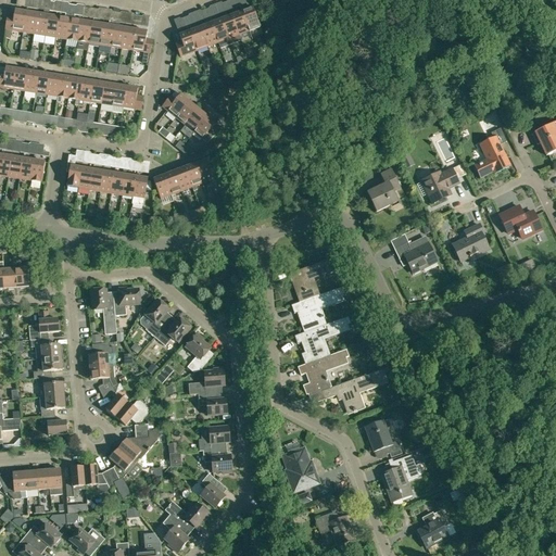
[(252,8),(241,12),(249,32),(260,27),(252,8)]
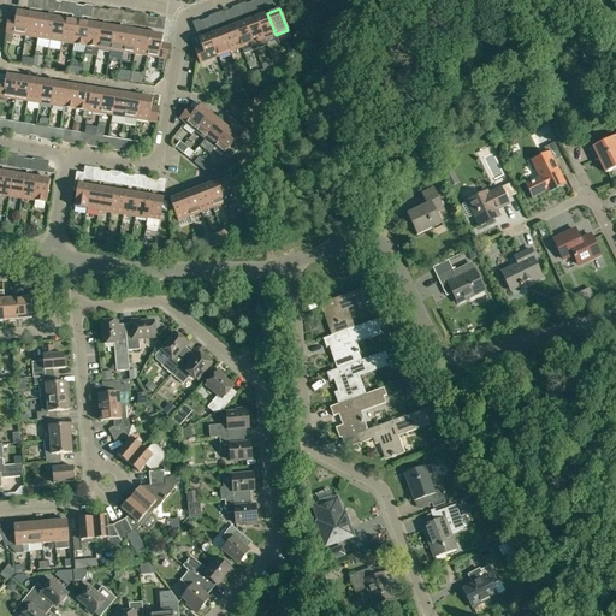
[(5,34),(25,36),(29,13),(17,12),(16,19),(7,18),(5,34)]
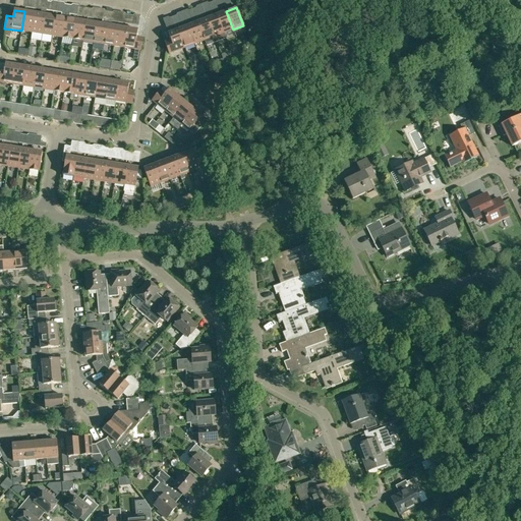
[(35,13),(24,11),(21,31),(32,33),(35,13)]
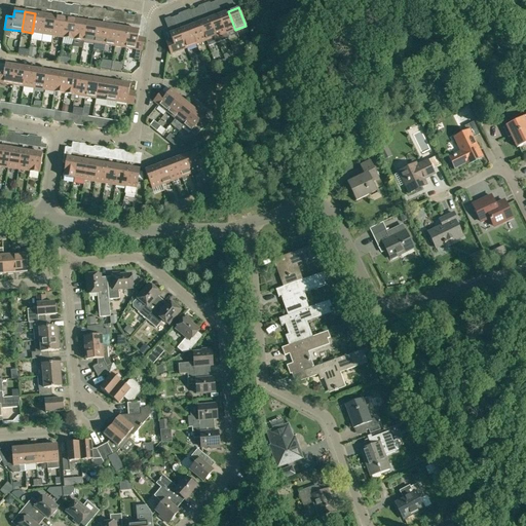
[(226,34),(235,30),(228,11),(219,15),(226,34)]
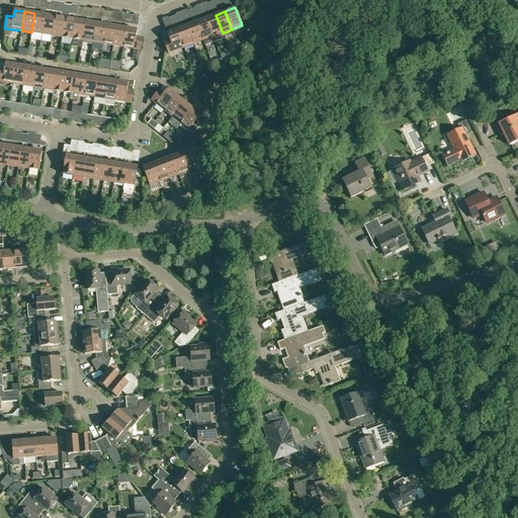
[(34,13),(31,32),(41,34),(45,15),(34,13)]
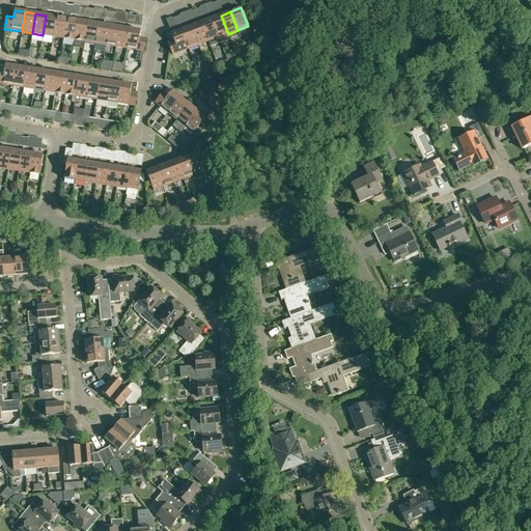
[(67,15),(66,19),(63,38),(74,40),(77,21),(71,20),(71,16),(67,15)]
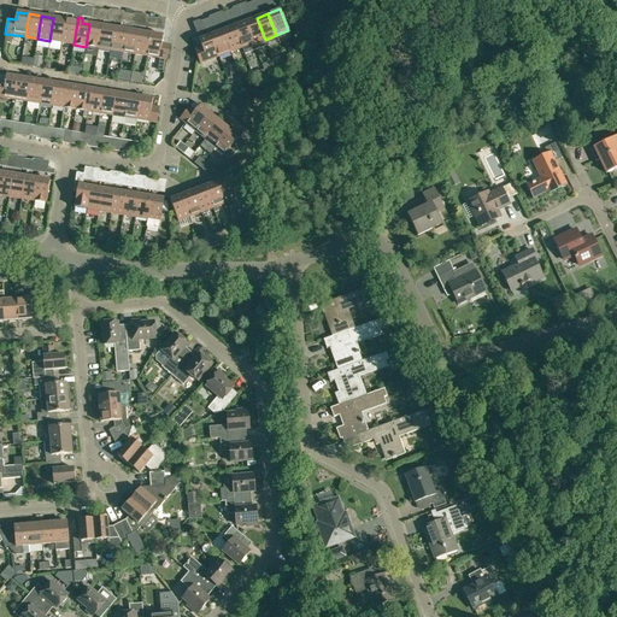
[(65,19),(53,18),(50,41),(62,42),(65,19)]
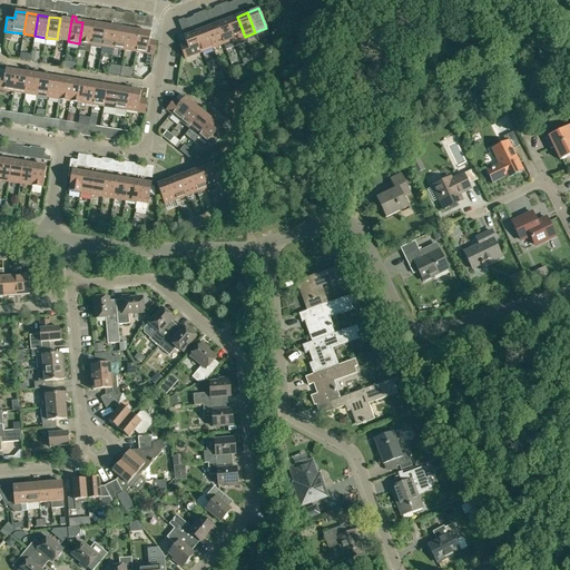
[(237,17),(226,20),(236,47),(247,42),(245,37),(237,17)]
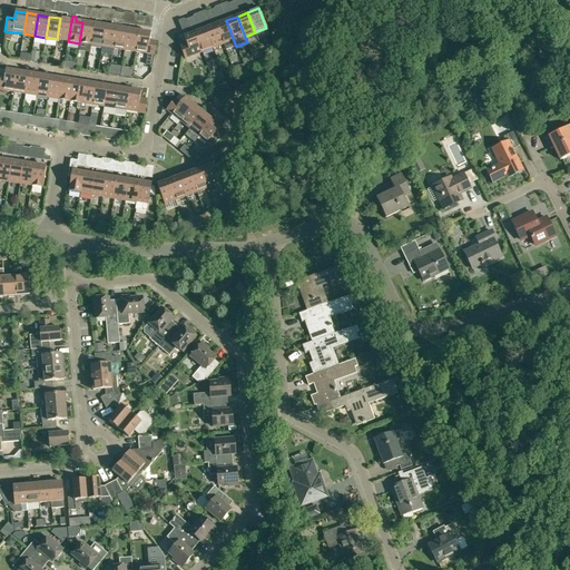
[(71,20),(67,19),(60,18),(57,39),(68,41),(71,20)]
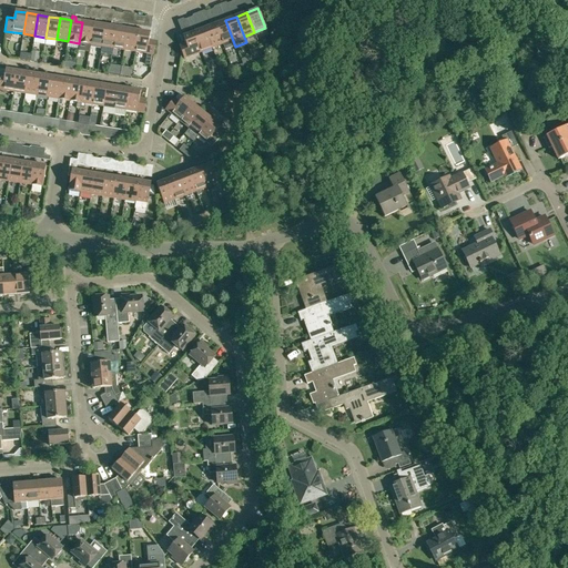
[(225,20),(215,24),(223,44),(224,50),(235,47),(225,20)]
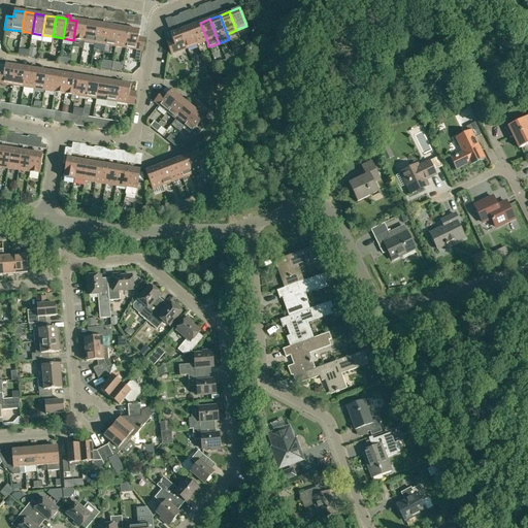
[(76,21),(73,40),(84,41),(87,22),(76,21)]
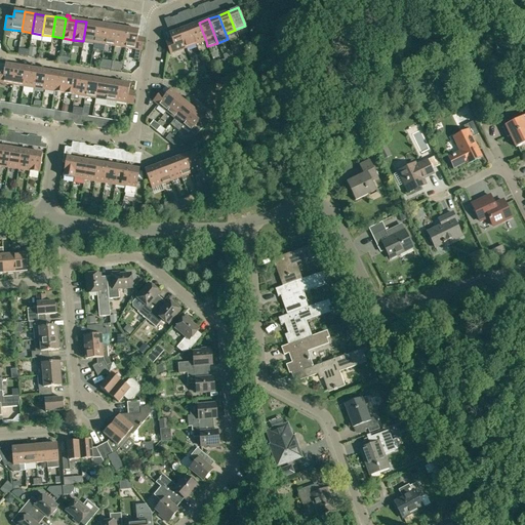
[(97,24),(86,22),(83,41),(93,43),(97,24)]
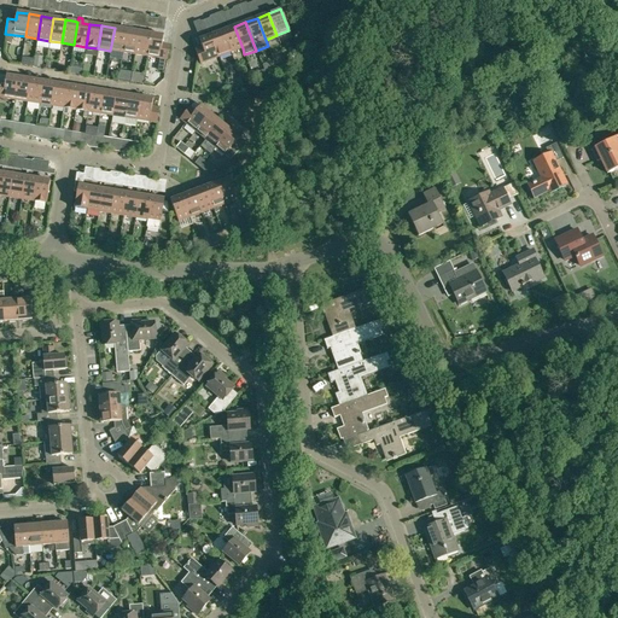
[(234,27),(222,31),(231,53),(243,48),(234,27)]
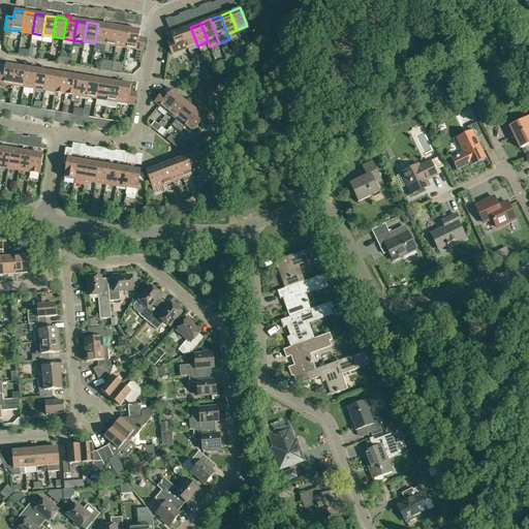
[(109,26),(103,25),(98,24),(94,43),(104,45),(109,26)]
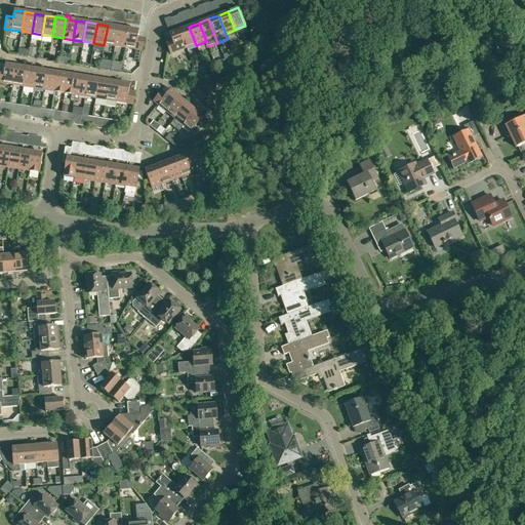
[(118,27),(108,26),(104,45),(115,46),(118,27)]
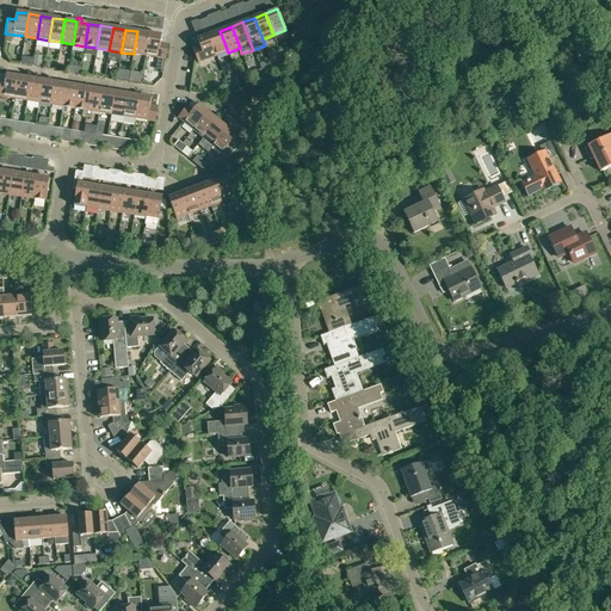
[(149,34),(137,31),(134,54),(146,56),(149,34)]
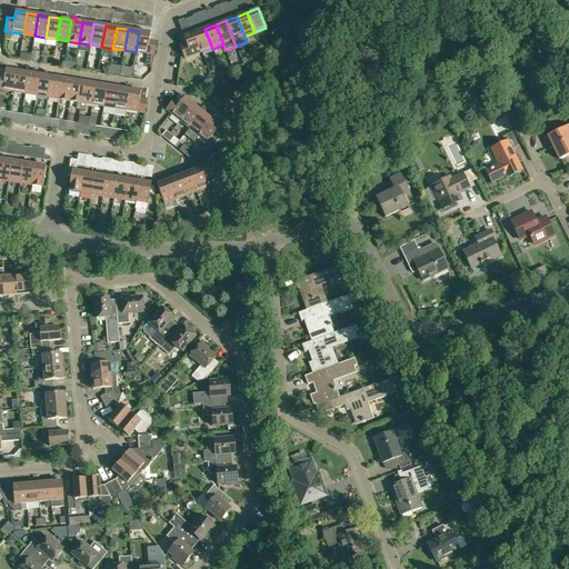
[(205,29),(195,32),(201,52),(212,49),(205,29)]
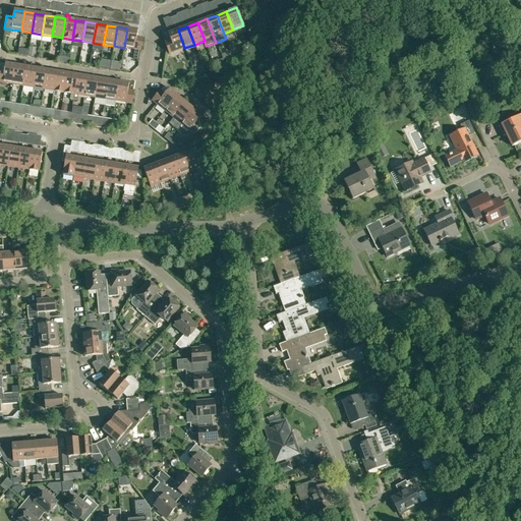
[(124,48),(140,51),(142,38),(136,37),(137,31),(127,29),(124,48)]
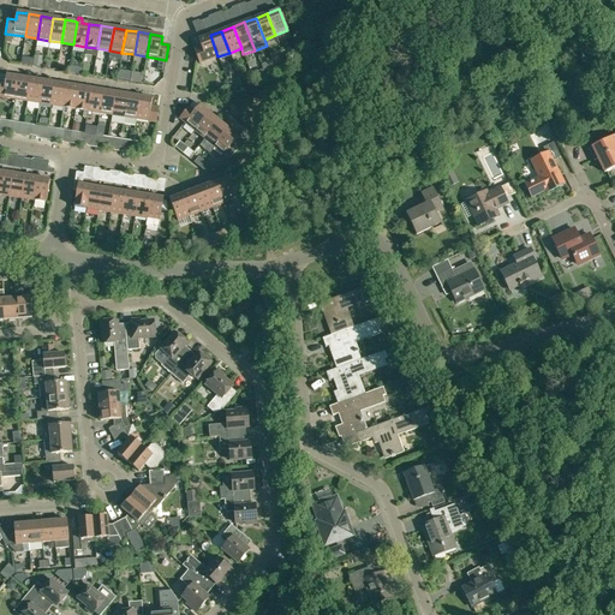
[(201,47),(193,51),(199,64),(218,57),(210,35),(198,40),(201,47)]
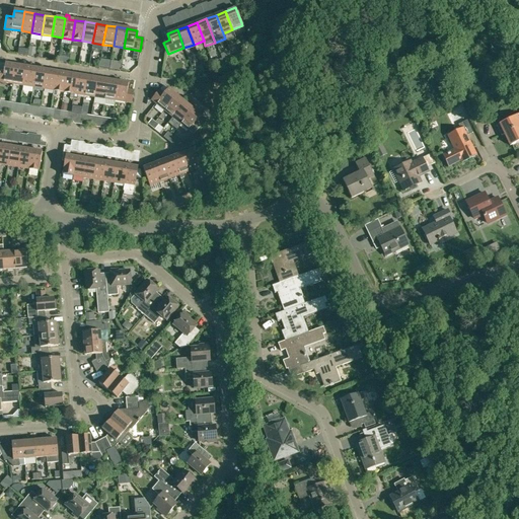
[(29,48),(27,56),(34,57),(36,49),(29,48)]
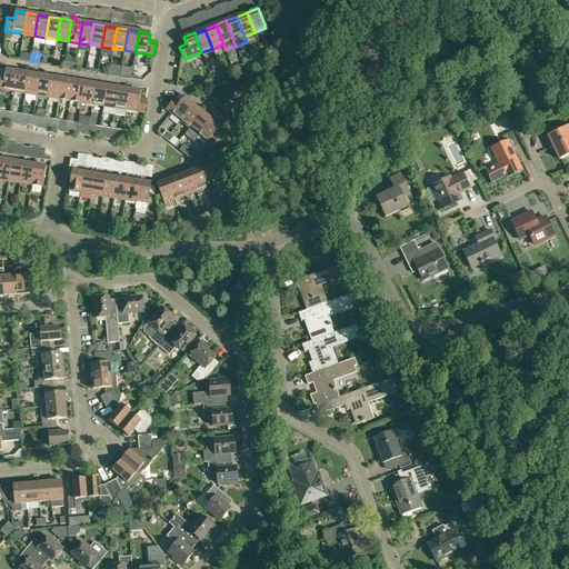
[(132,69),(122,67),(120,76),(131,78),(132,69)]
